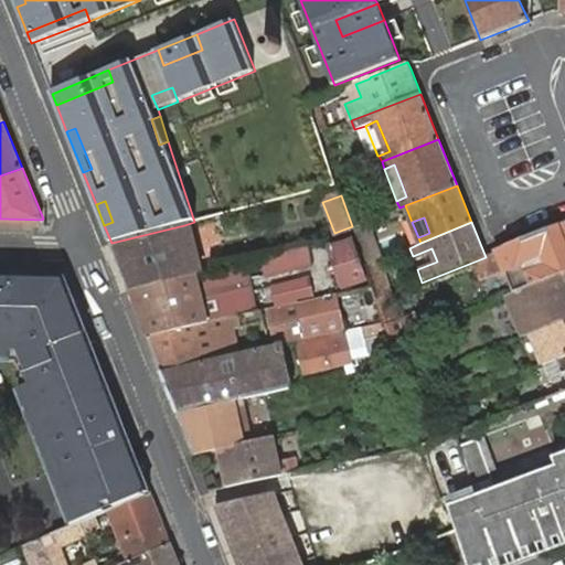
[(361,223),(352,226),(355,236),(358,240),(366,236),(361,223)]
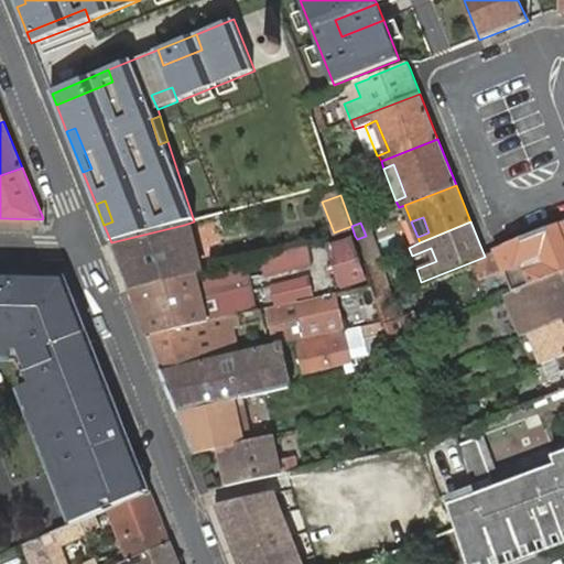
[(184,225),(111,242),(130,290),(197,273),(184,225)]
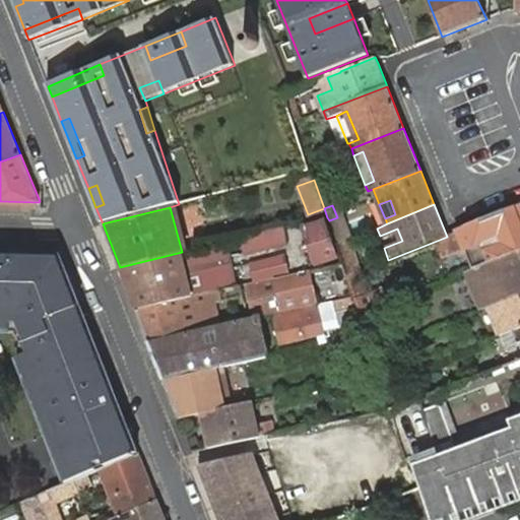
[(519,207),(458,233),(465,249),(473,268),(481,265),(491,262),(491,261),(519,250),(519,207)]
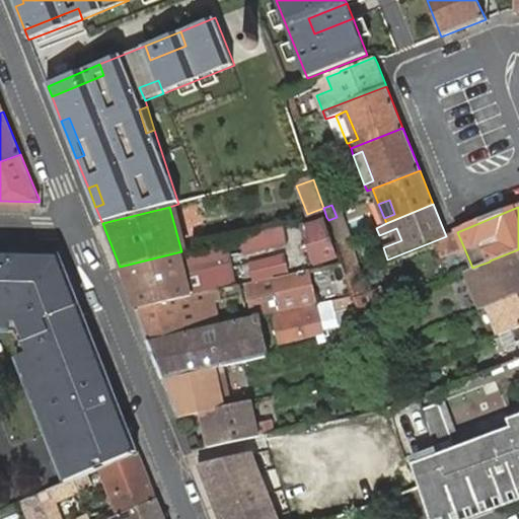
[(340,228),(337,217),(328,220),(331,231),(340,228)]
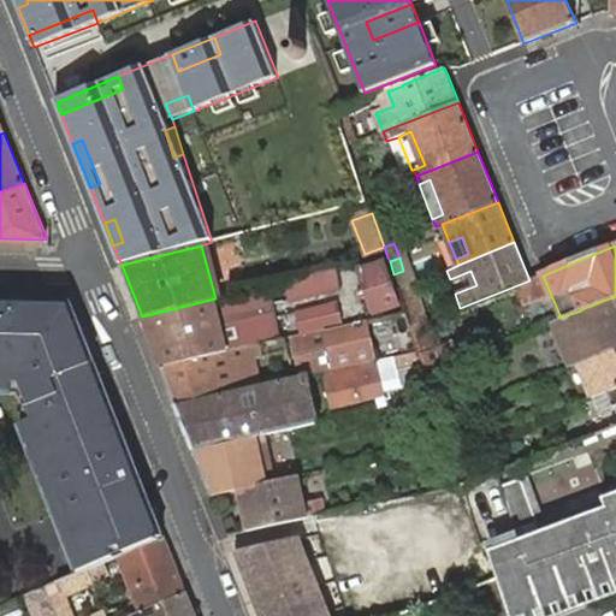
[(373,306),(365,308),(368,317),(400,304),(384,261),(360,270),(373,306)]
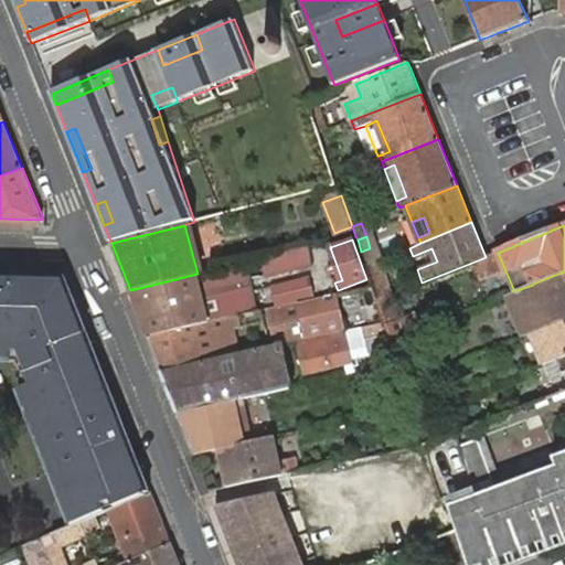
[(312,266),(308,247),(260,259),(265,278),(312,266)]
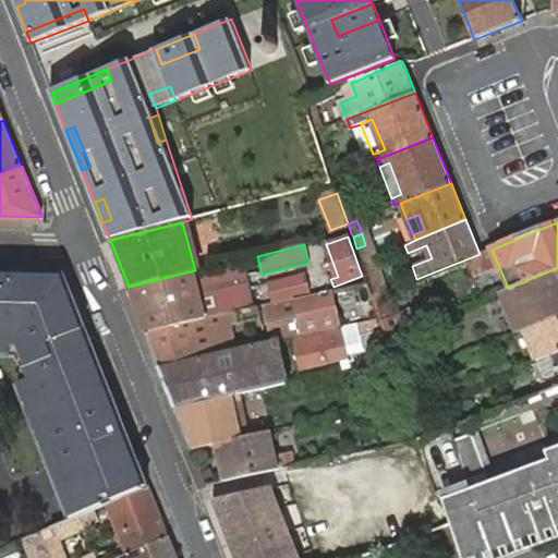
[(371,258),(365,245),(356,249),(362,262),(371,258)]
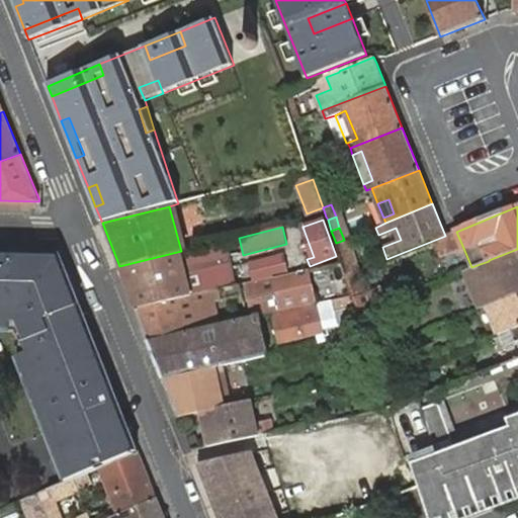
[(456,232),(445,236),(435,240),(442,256),(463,248),(456,232)]
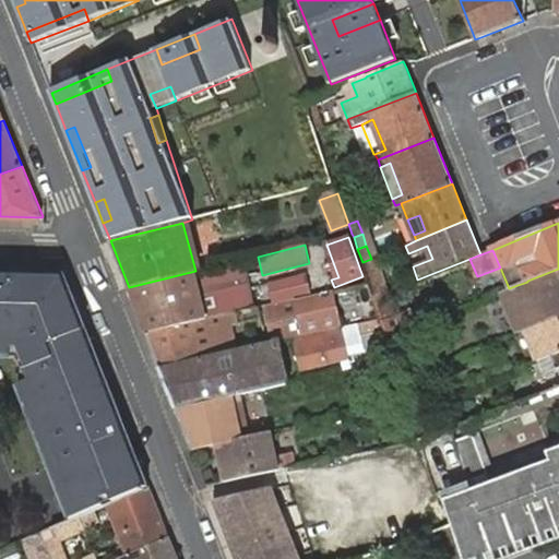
[(385,292),(375,257),(371,259),(363,262),(369,283),(373,296),(385,292)]
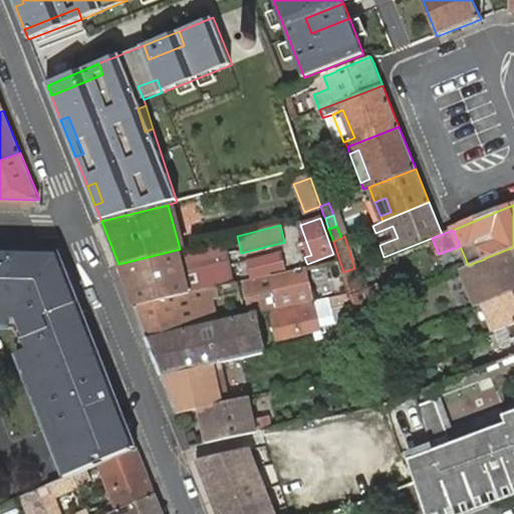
[(180,249),(118,264),(135,305),(191,293),(210,289),(235,283),(224,239),(183,249),(180,249)]
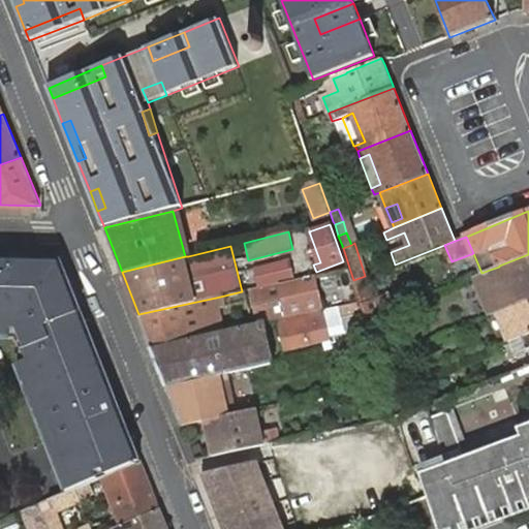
[(505,309),(528,300),(528,254),(499,266),(501,273),(492,276),(505,309)]
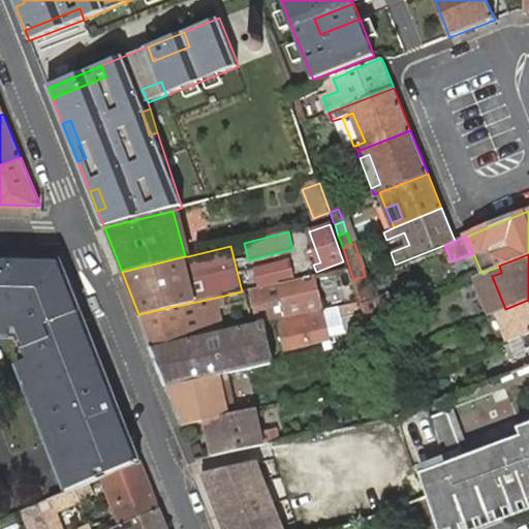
[(0,340),(14,341),(21,353),(26,351),(29,362),(20,365),(49,442),(58,466),(67,493),(70,491),(91,483),(102,477),(103,477),(100,470),(110,466),(113,473),(142,461),(132,437),(122,411),(121,410),(119,411),(119,409),(118,408),(118,407),(117,406),(116,405),(114,404),(113,404),(112,404),(110,404),(109,404),(100,383),(109,379),(105,371),(91,335),(80,305),(61,259),(49,259),(13,258),(13,265),(0,263),(0,340)]
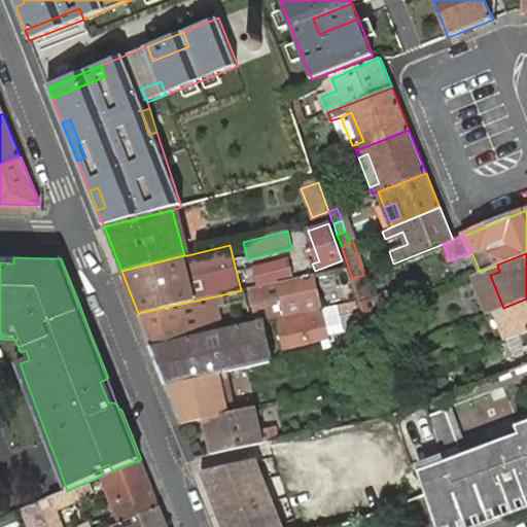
[(258,267),(262,285),(276,283),(293,279),(289,260),(258,267)]
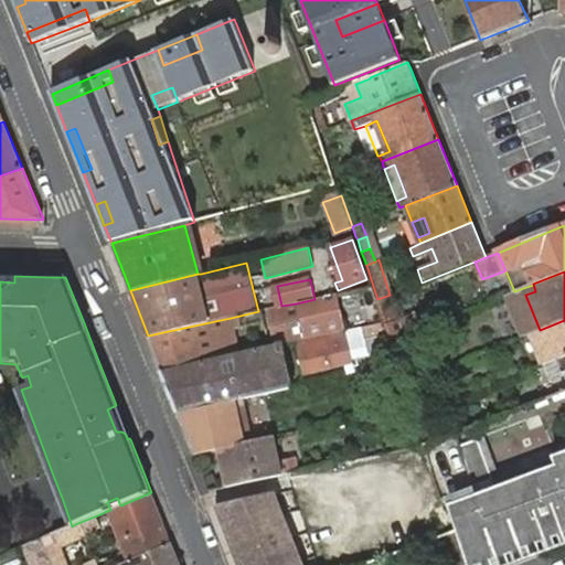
[(535,291),(533,284),(533,285),(523,288),(525,295),(535,291)]
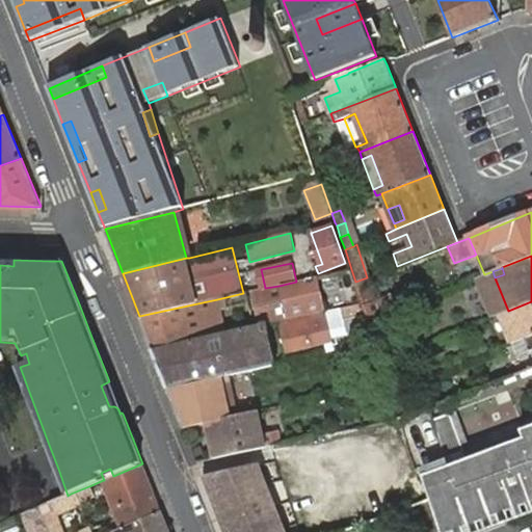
[(360,294),(355,282),(351,269),(340,271),(349,307),(362,303),(362,302),(360,294)]
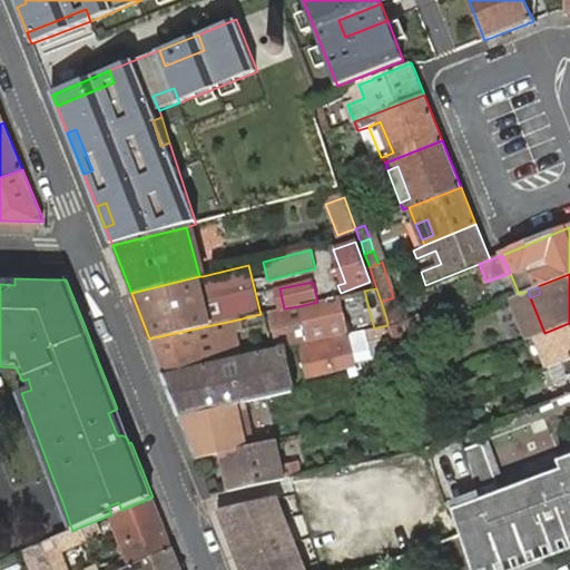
[(340,303),(338,296),(317,302),(298,306),(301,311),(340,303)]
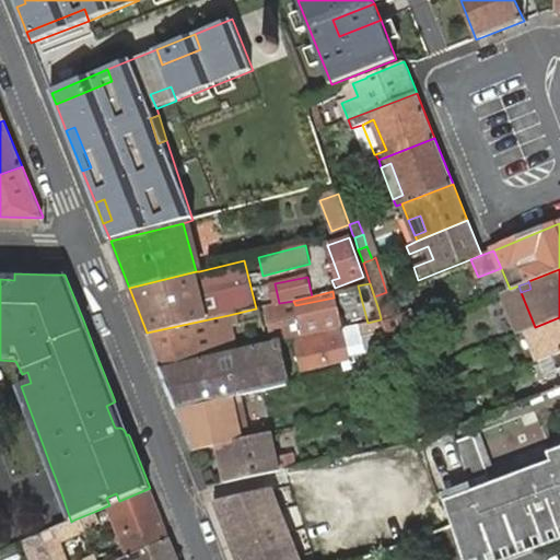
[(338,315),(334,298),(295,305),(302,338),(328,331),(327,324),(339,322),(338,315)]
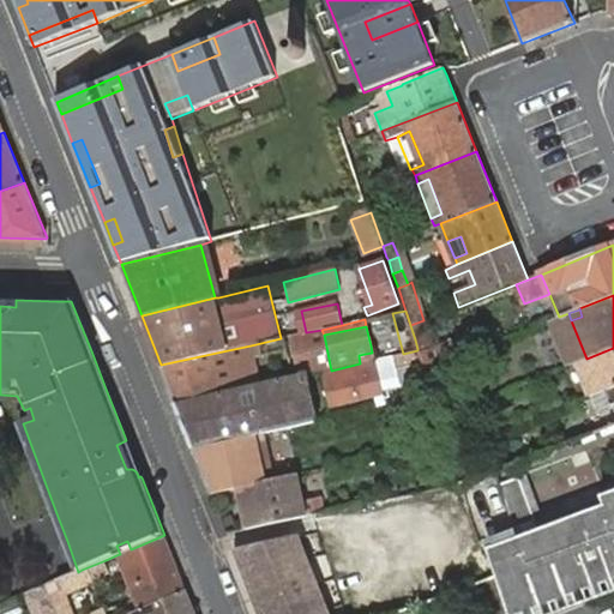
[(428,335),(415,339),(417,349),(417,350),(420,355),(434,350),(428,335)]
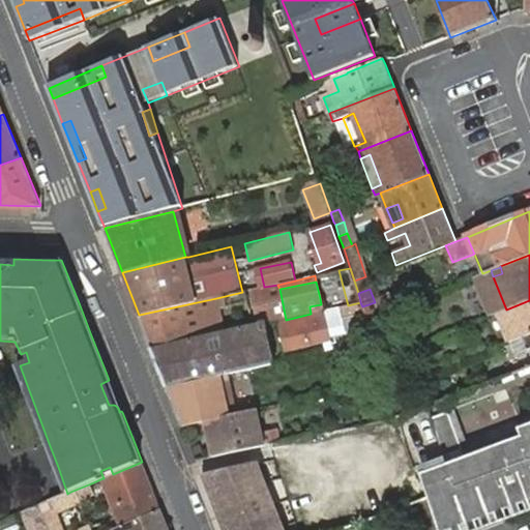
[(375,302),(362,306),(364,315),(366,319),(408,302),(404,291),(375,302)]
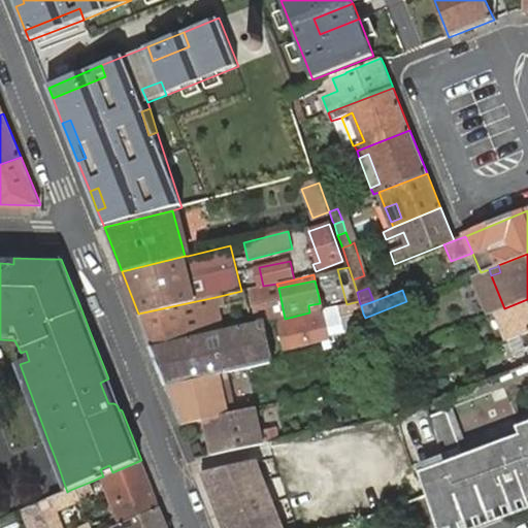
[(323,309),(338,306),(335,294),(319,297),(320,303),(308,305),(309,312),(323,309)]
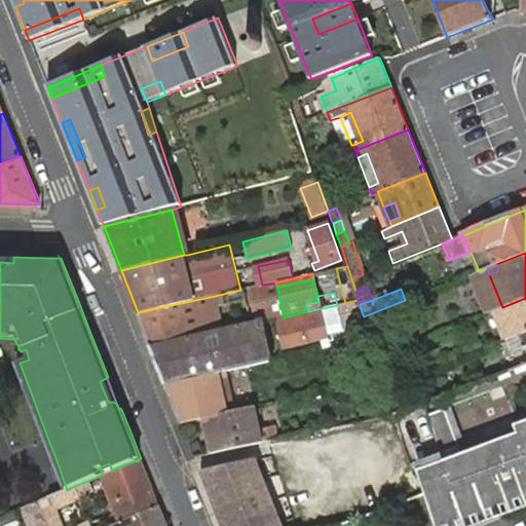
[(195,300),(138,312),(151,346),(209,334),(203,308),(217,305),(215,296),(195,300)]
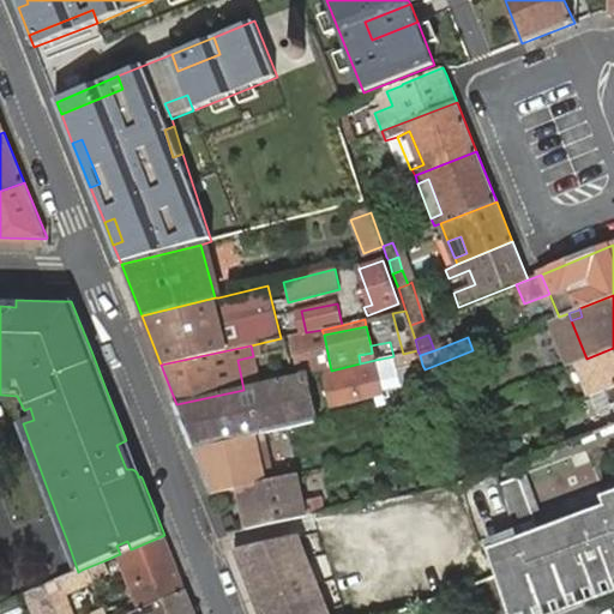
[(613,386),(613,348),(587,359),(578,362),(591,396),(606,390),(613,386)]
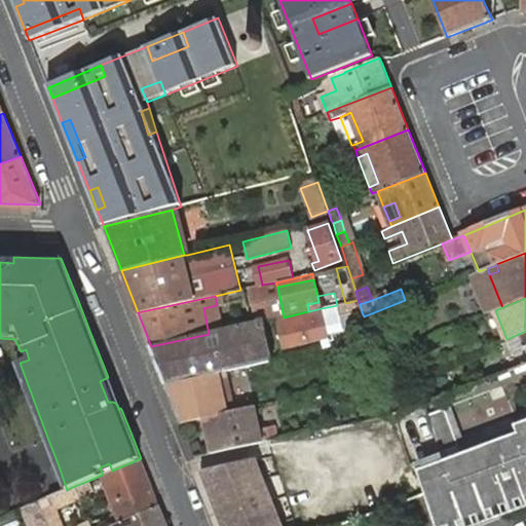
[(345,303),(337,305),(340,317),(362,312),(360,304),(358,300),(345,303)]
